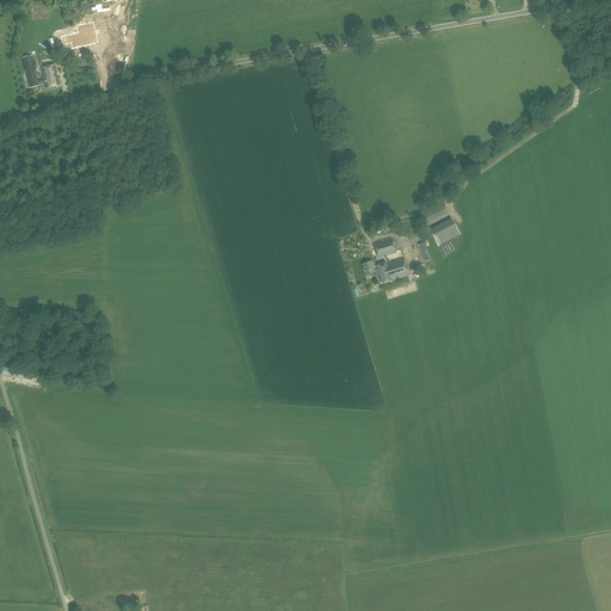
[(98,43),(97,35),(96,35),(94,30),(96,30),(93,22),(76,26),(78,32),(61,37),(62,45),(71,43),(73,49),(98,43)]
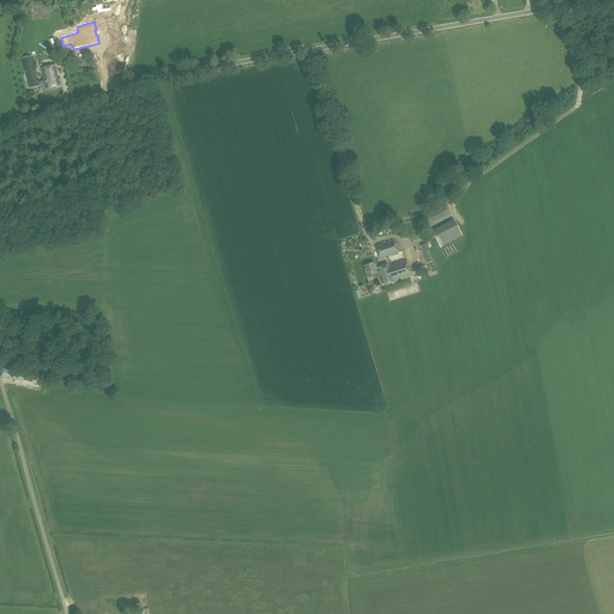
[(40,86),(35,68),(36,68),(32,55),(22,58),(25,72),(26,72),(30,88),(40,86)]
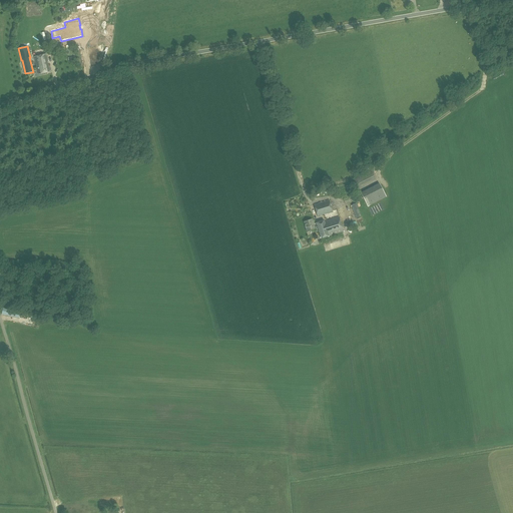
[(50,71),(48,65),(48,64),(46,54),(34,57),(37,67),(39,74),(50,71)]
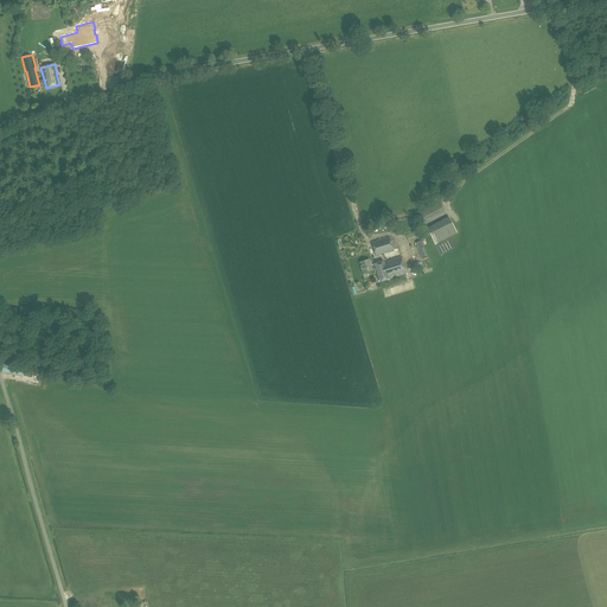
[(423,222),(443,210),(440,202),(419,212),(423,222)]
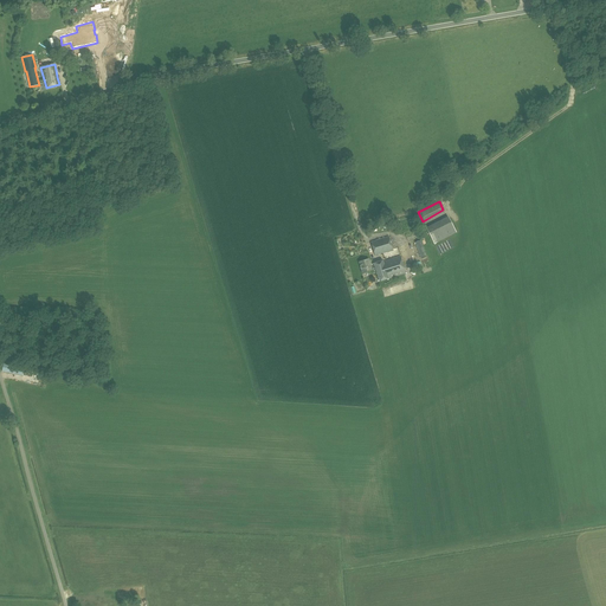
[(447,217),(426,227),(434,244),(457,232),(447,217)]
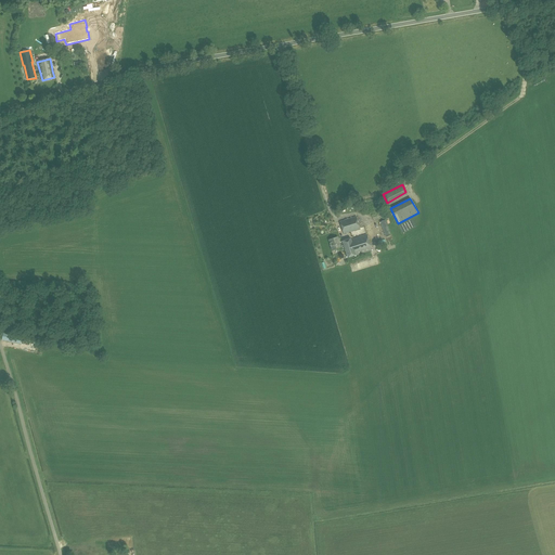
[(360,229),(356,217),(339,221),(344,234),(360,229)]
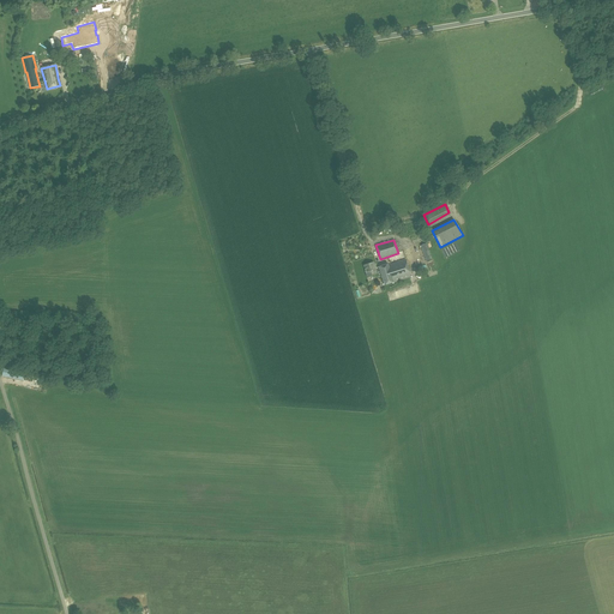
[(432,260),(426,244),(421,246),(426,262),(432,260)]
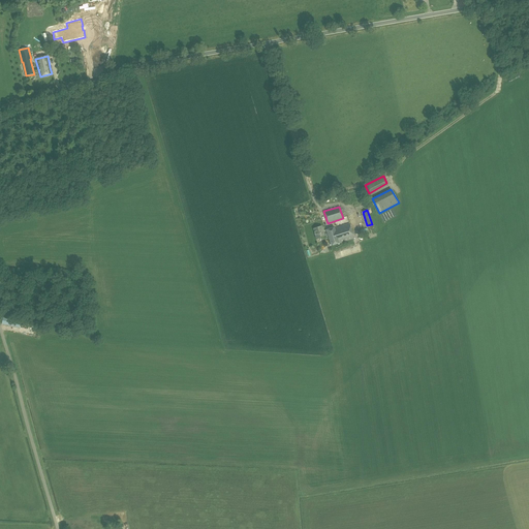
[(331,246),(353,239),(349,223),(335,228),(334,227),(327,229),(327,230),(323,230),(321,225),(313,228),(316,239),(324,236),(325,239),(329,238),(331,246)]
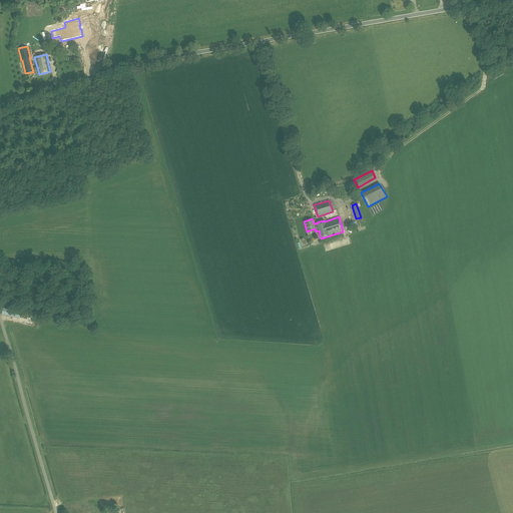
[(20,311),(3,307),(2,315),(19,318),(20,311)]
